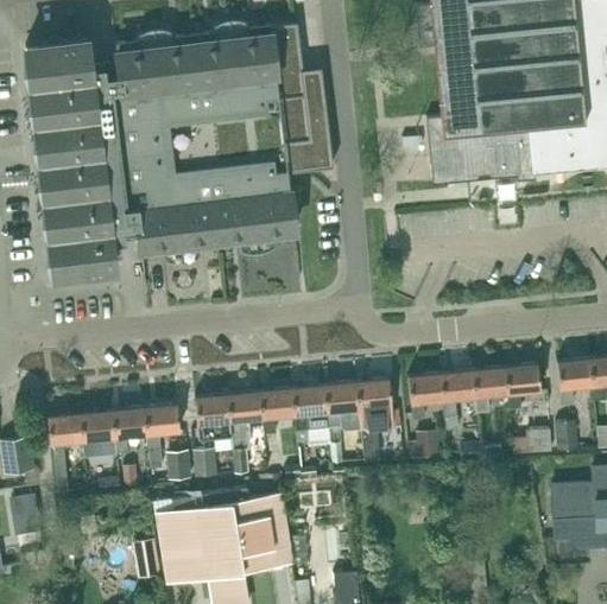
[(606,0),(429,0),(430,5),(416,6),(419,43),(434,42),(442,116),(427,119),(434,185),(450,183),(449,179),(467,177),(467,182),(486,179),(486,178),(517,176),(517,182),(536,180),(536,175),(606,167),(606,61),(605,46),(606,46),(606,0)]
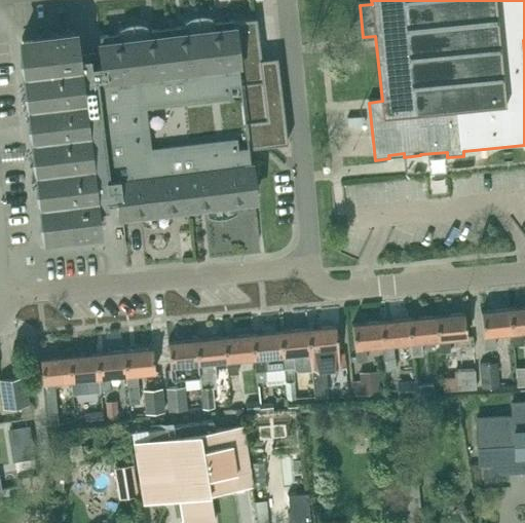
[(23,40),(46,239),(99,233),(97,210),(120,207),(122,223),(142,220),(142,226),(146,227),(150,228),(154,228),(159,228),(164,227),(169,225),(173,222),(172,217),(207,213),(208,218),(213,220),(218,221),(222,221),(225,220),(230,219),(233,217),(237,215),(236,209),(256,207),(249,151),(288,146),(285,118),(269,120),(257,20),(215,25),(214,20),(210,17),(207,17),(201,16),(198,17),(195,17),(191,19),(188,20),(184,23),(184,29),(149,33),(149,28),(148,28),(145,27),(140,26),(135,26),(130,26),(127,27),(124,29),(121,30),(118,32),(119,37),(100,39),(102,54),(77,58),(75,34),(23,40)]
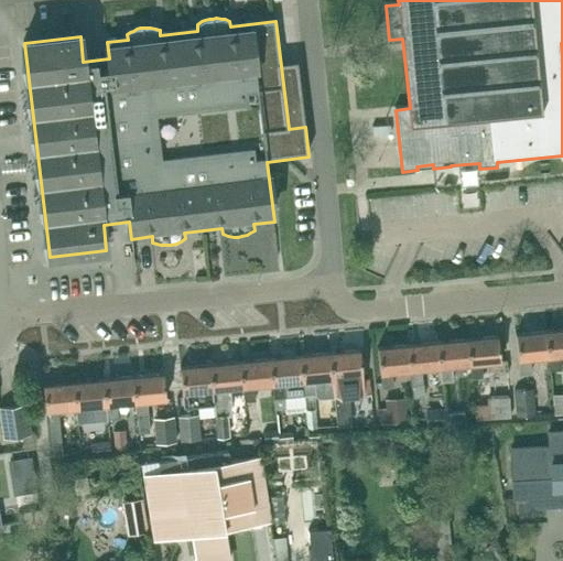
[(562,331),(548,333),(550,358),(552,375),(562,374),(562,366),(561,358),(562,358),(562,331)]
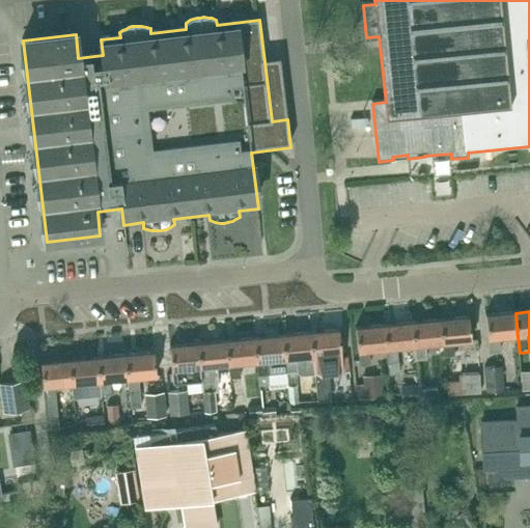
[(515,313),(486,316),(490,340),(491,354),(501,353),(500,339),(518,337),(515,313)]
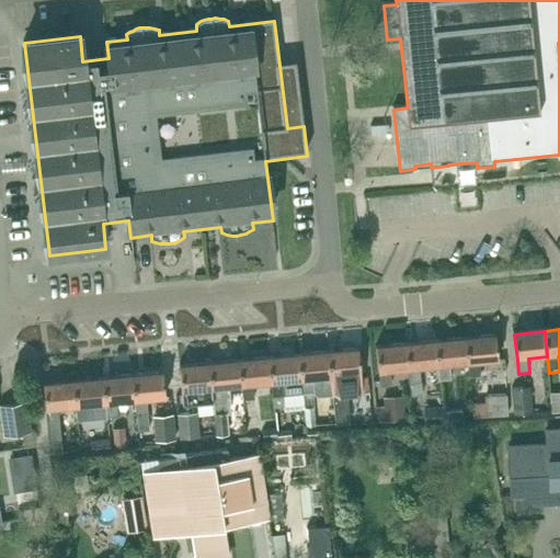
[(480,378),(479,363),(498,361),(495,337),(465,340),(467,364),(468,364),(469,379),(480,378)]
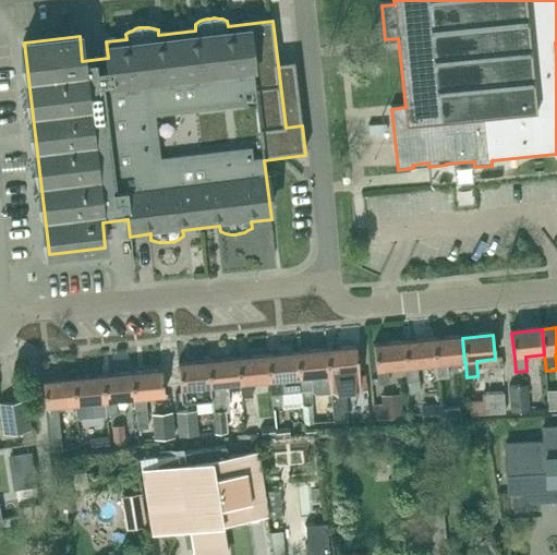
[(437,381),(440,379),(440,391),(449,390),(449,379),(447,364),(464,362),(462,338),(432,340),(435,365),(436,365),(437,381)]
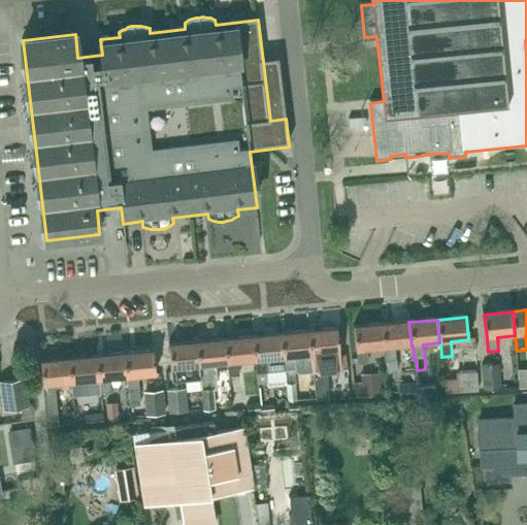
[(387,373),(397,372),(395,348),(412,346),(408,322),(382,325),(384,349),(386,362),(387,373)]
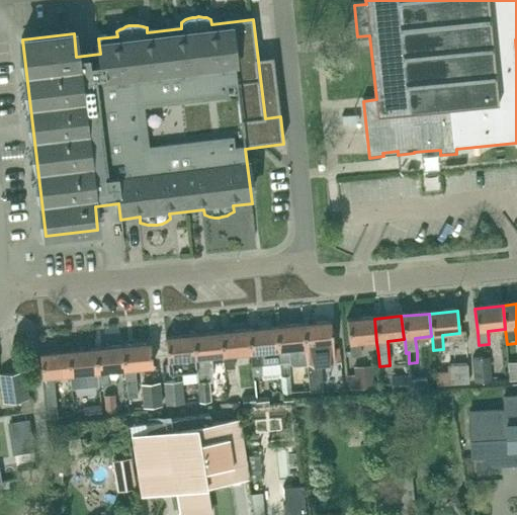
[(350,344),(352,358),(361,357),(359,344),(376,342),(374,319),(346,322),(348,344),(350,344)]
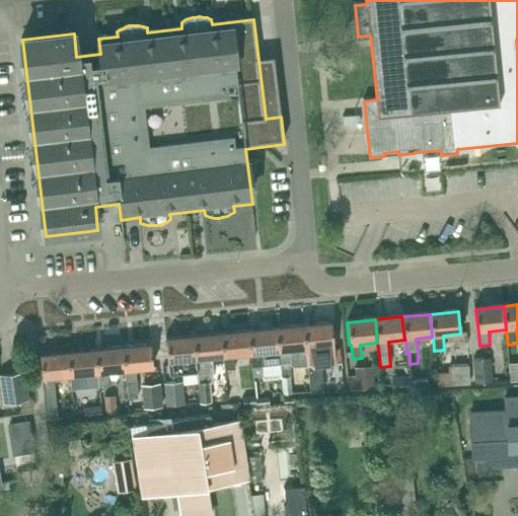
[(341,349),(334,350),(331,323),(304,326),(308,367),(311,394),(323,392),(321,365),(342,363),(341,349)]
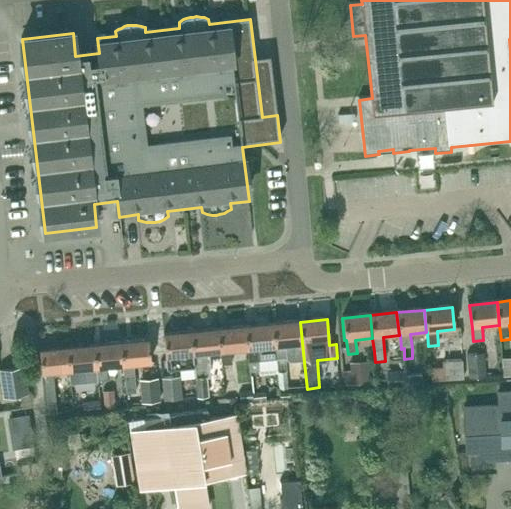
[(287,360),(291,363),(304,362),(300,322),(273,325),(276,361),(287,360)]
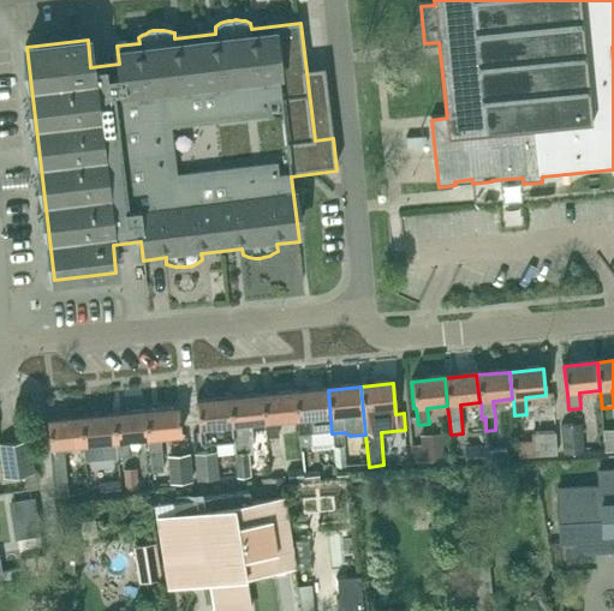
[(328,390),(296,393),(298,420),(302,448),(313,447),(313,451),(334,450),(328,390)]
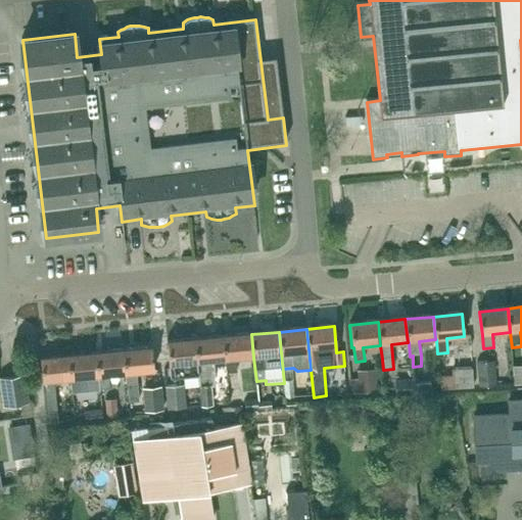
[(237,373),(236,360),(253,358),(251,334),(224,337),(226,361),(228,374),(237,373)]
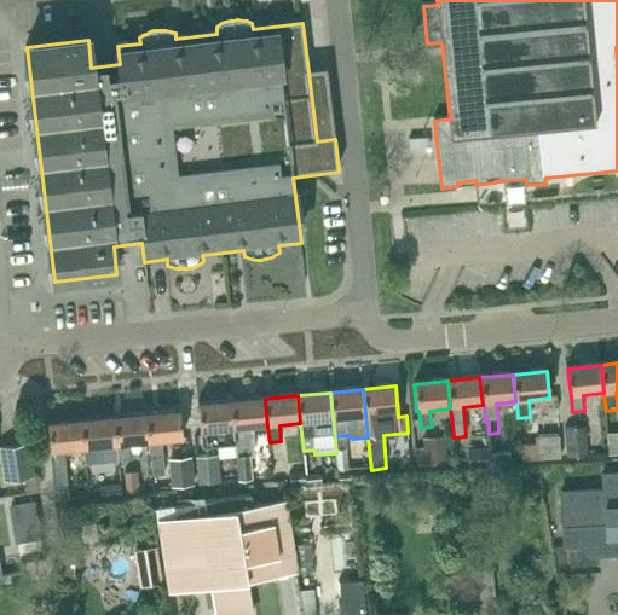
[(254,444),(253,428),(267,427),(265,399),(232,402),(235,430),(240,482),(254,481),(250,456),(253,456),(254,444)]
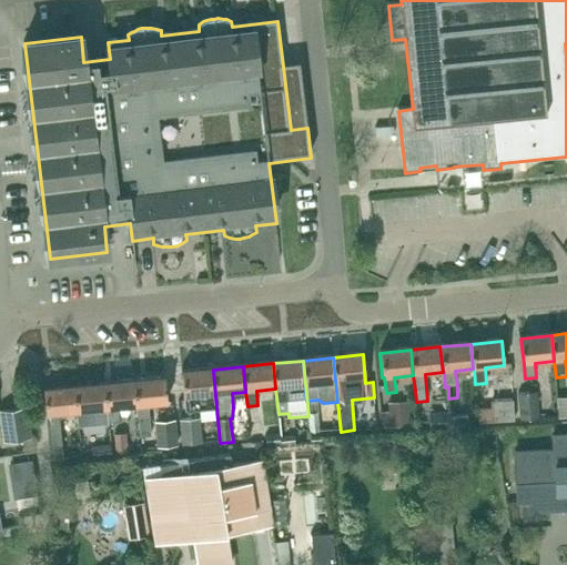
[(186,399),(188,412),(199,411),(196,396),(215,395),(213,370),(182,372),(185,399),(186,399)]
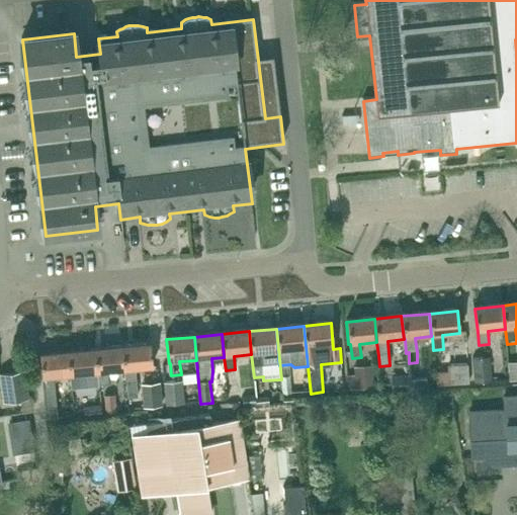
[(128,400),(139,399),(136,369),(153,368),(151,345),(123,347),(125,370),(128,400)]
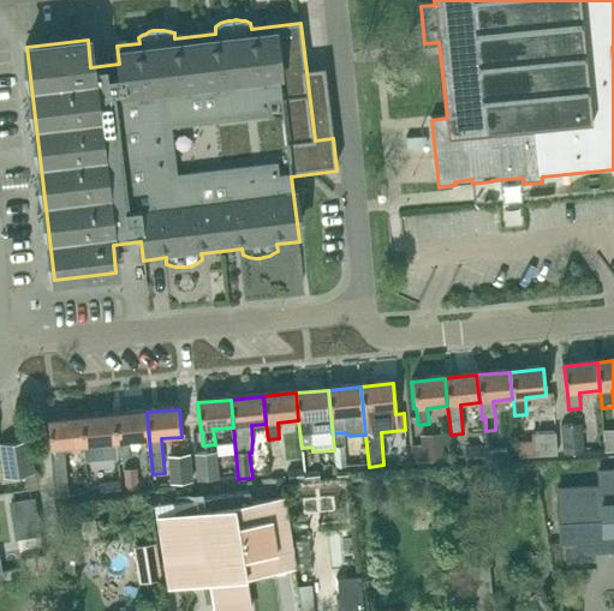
[(129,442),(149,439),(147,412),(113,415),(119,459),(131,457),(129,442)]
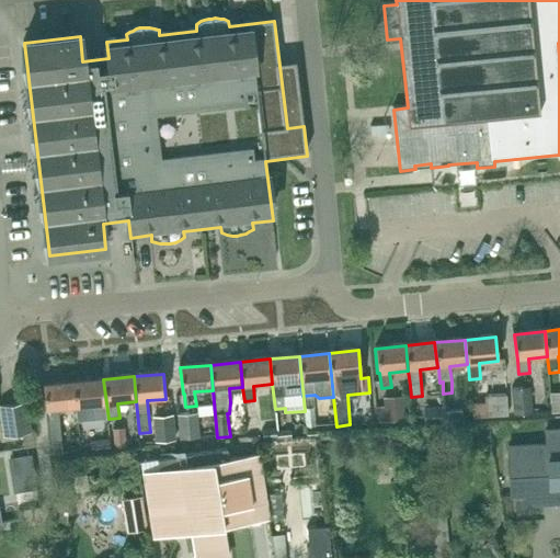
[(78,422),(90,421),(109,419),(103,379),(75,383),(77,407),(78,422)]
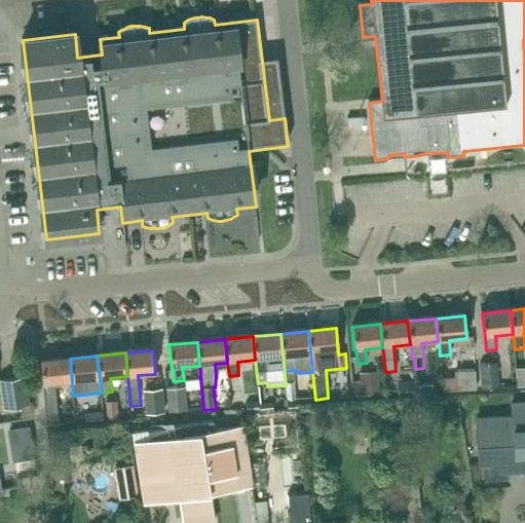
[(48,425),(59,424),(54,383),(72,381),(70,359),(41,361),(43,384),(44,384),(46,398),(48,425)]
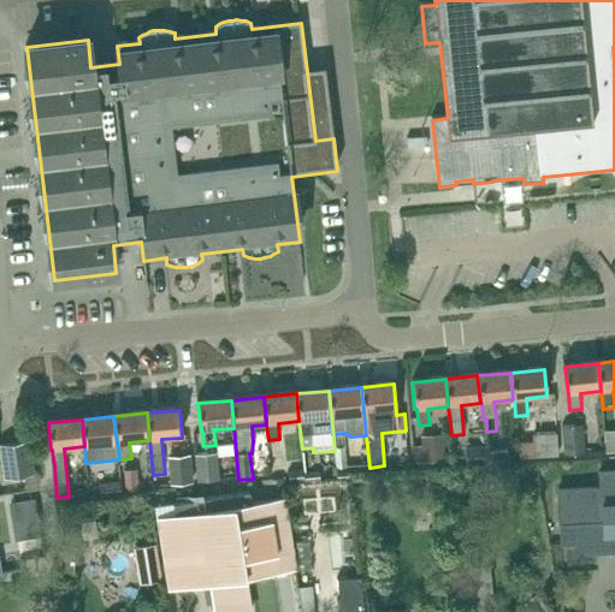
[(565,457),(586,456),(583,425),(562,427),(565,457)]
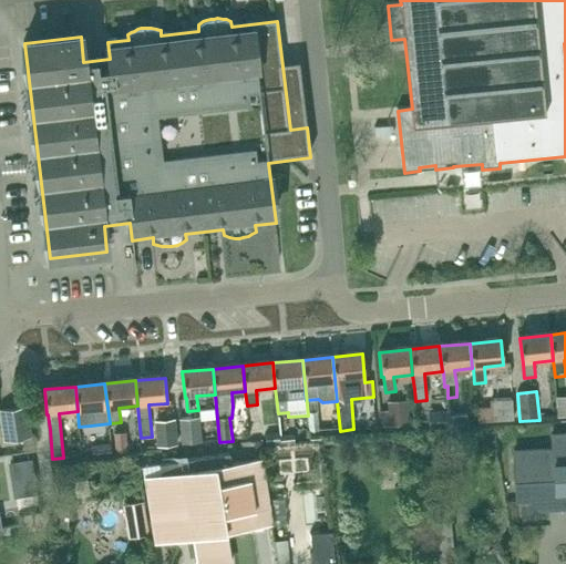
[(565,398),(556,400),(558,419),(565,418),(565,398)]
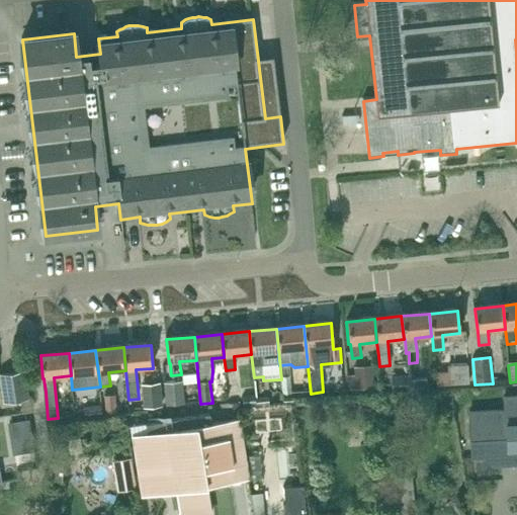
[(437,373),(438,388),(470,385),(469,366),(447,367),(448,373),(437,373)]
